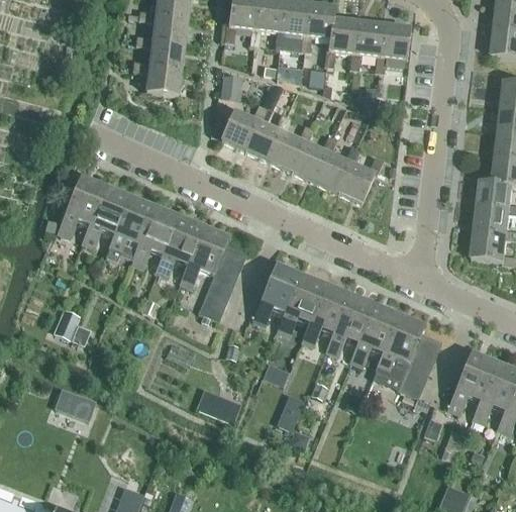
[(157,0),(156,13),(155,16),(187,20),(189,0),(157,0)]
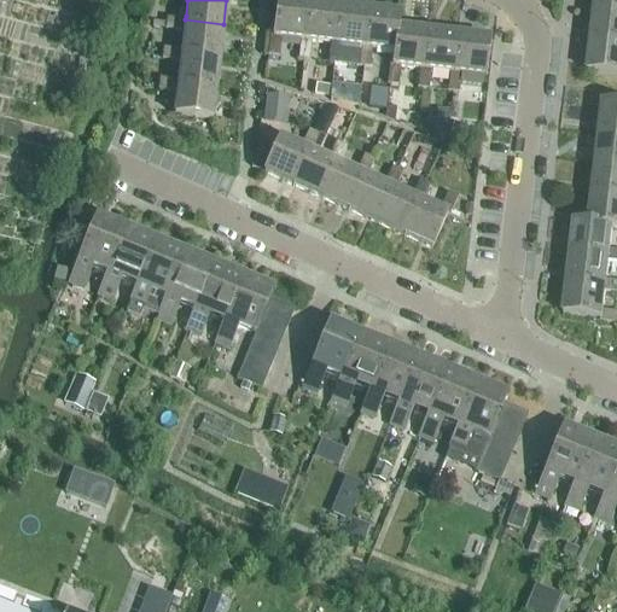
[(304,36),(309,0),(277,0),(273,31),(271,31),(268,51),(280,53),(281,34),(301,36),(304,36)]
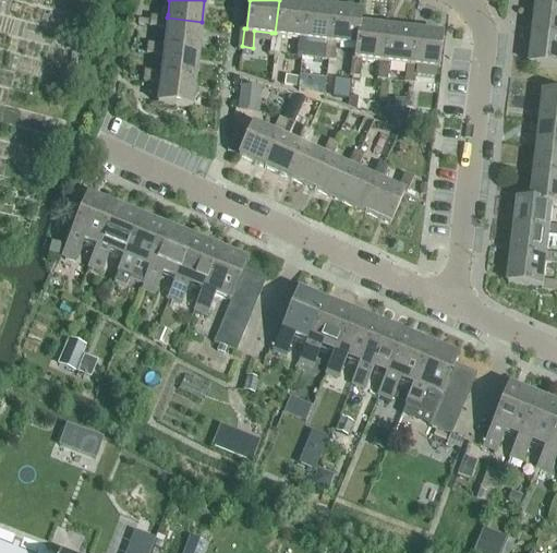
[(275,33),(271,33),(269,49),(280,51),(281,34),(299,36),(302,36),(306,2),(288,0),(279,0),(275,33)]
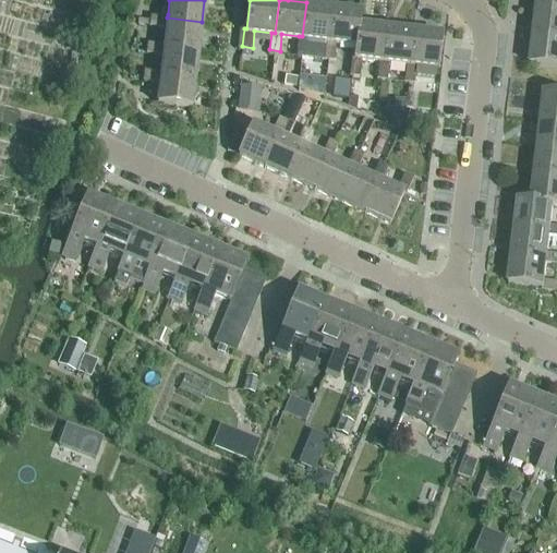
[(302,36),(299,36),(297,52),(307,55),(309,37),(326,39),(329,39),(334,5),(306,2),(302,36)]
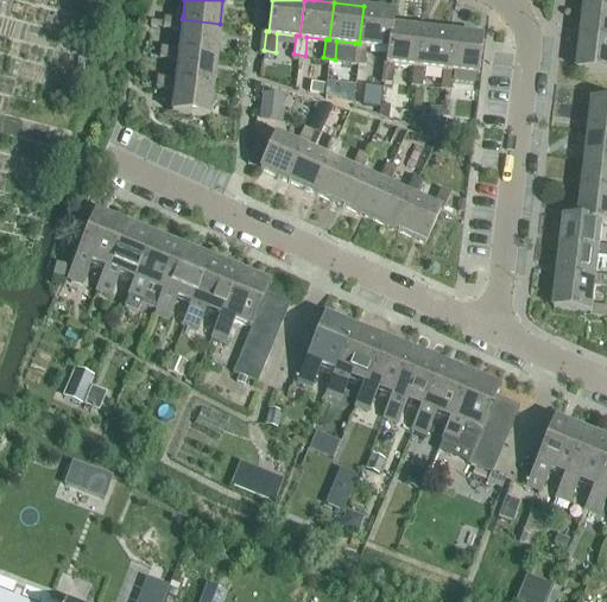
[(359,43),(355,43),(353,61),(365,63),(366,44),(387,46),(389,46),(391,23),(392,24),(393,10),(364,6),(359,43)]
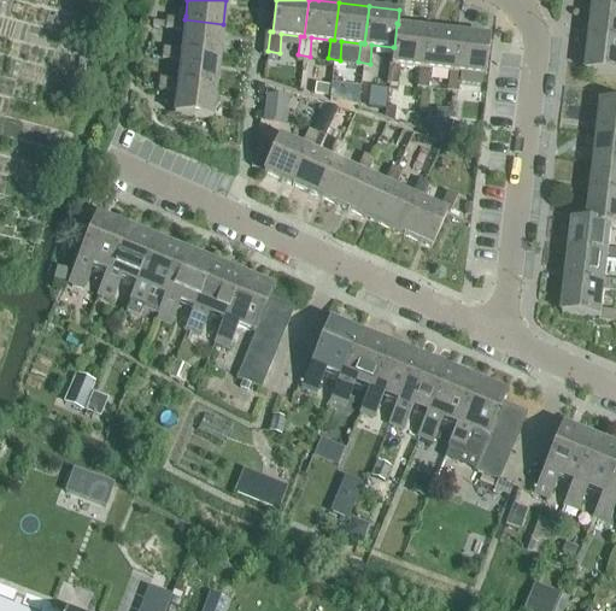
[(615,9),(594,6),(591,36),(615,39),(615,9)]
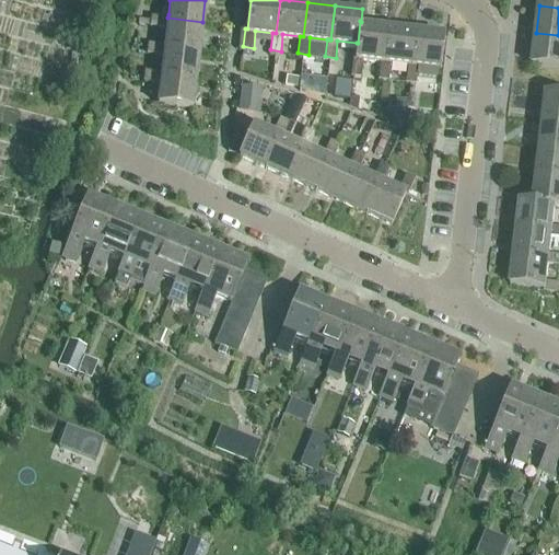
[(167,18),(169,14),(152,13),(151,18),(150,23),(167,25),(165,42),(164,45),(199,49),(202,22),(167,18)]
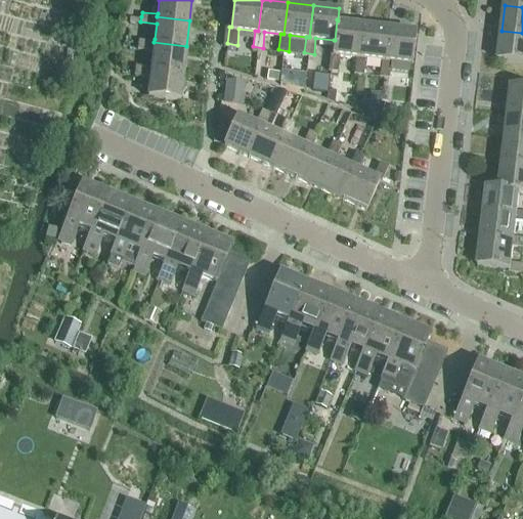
[(335,40),(334,40),(333,51),(331,51),(329,68),(338,70),(340,53),(356,55),(359,55),(362,24),(338,20),(337,19),(335,40)]
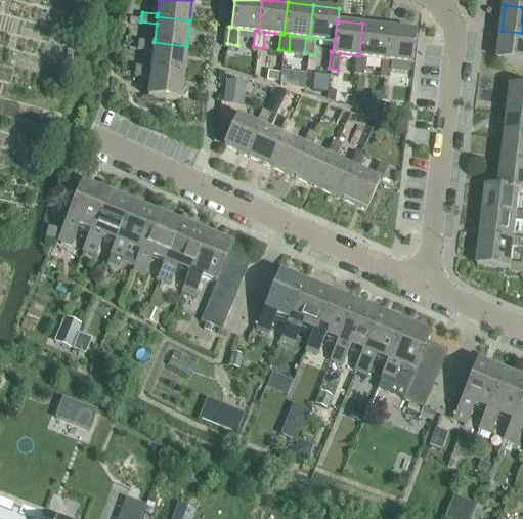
[(359,55),(356,55),(354,71),(363,72),(365,56),(382,58),(385,58),(388,27),(362,24),(359,55)]
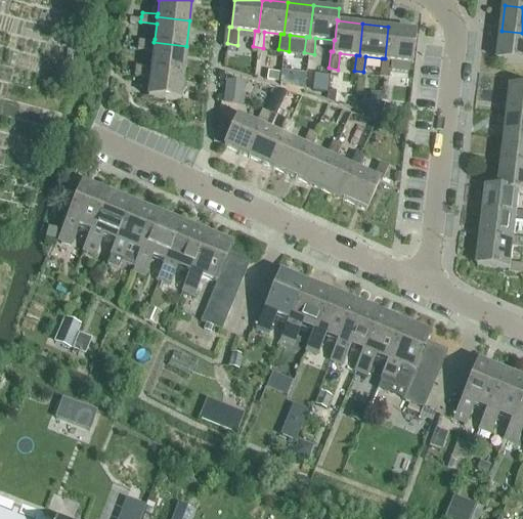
[(385,58),(382,58),(380,74),(389,75),(391,59),(410,61),(415,30),(388,27),(385,58)]
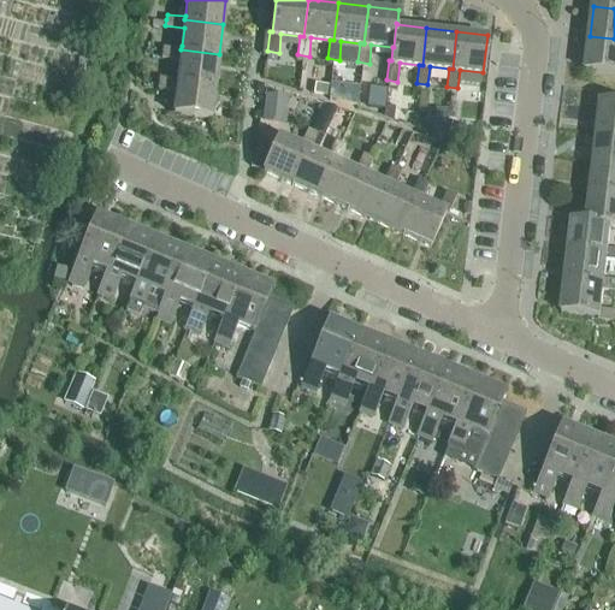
[(614,39),(590,36),(586,67),(614,70),(614,39)]
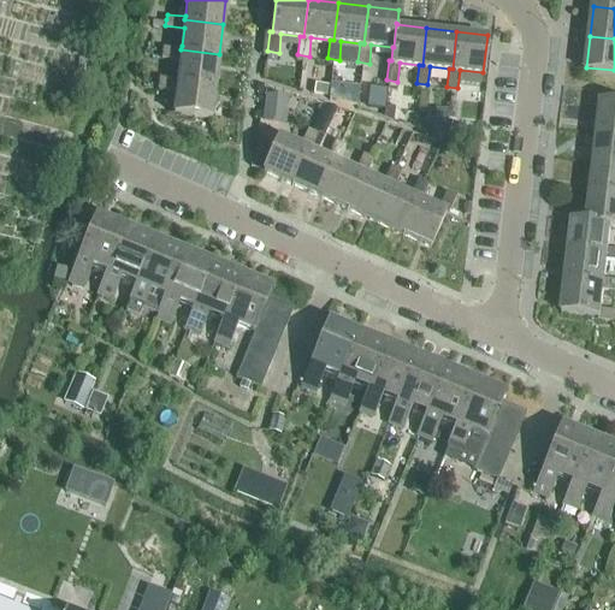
[(181,49),(182,46),(164,45),(161,55),(181,58),(178,77),(178,80),(216,84),(219,54),(181,49)]
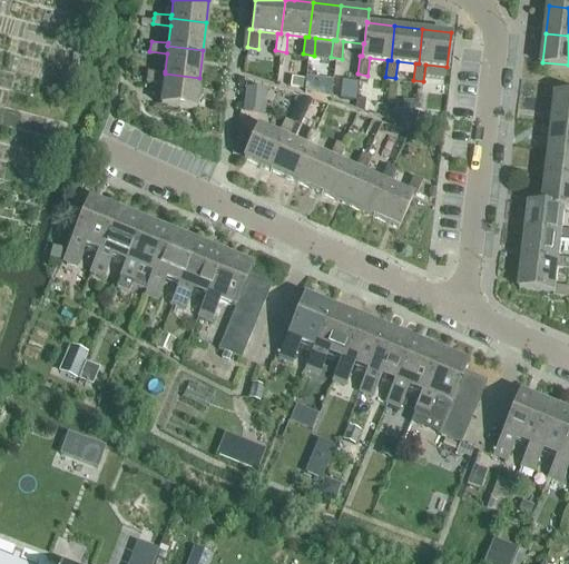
[(165,73),(165,71),(148,69),(147,79),(164,81),(162,102),(196,107),(199,78),(165,73)]
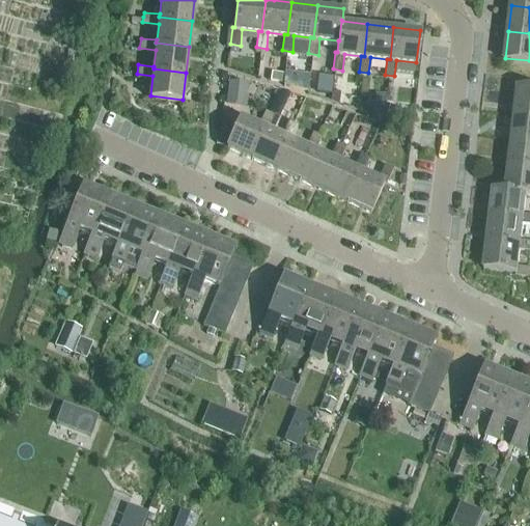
[(272,68),(271,78),(283,80),(284,71),(272,68)]
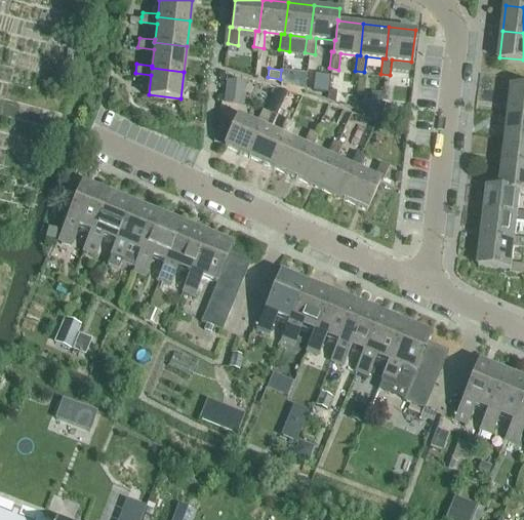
[(280,81),(292,84),(294,70),(282,68),(280,81)]
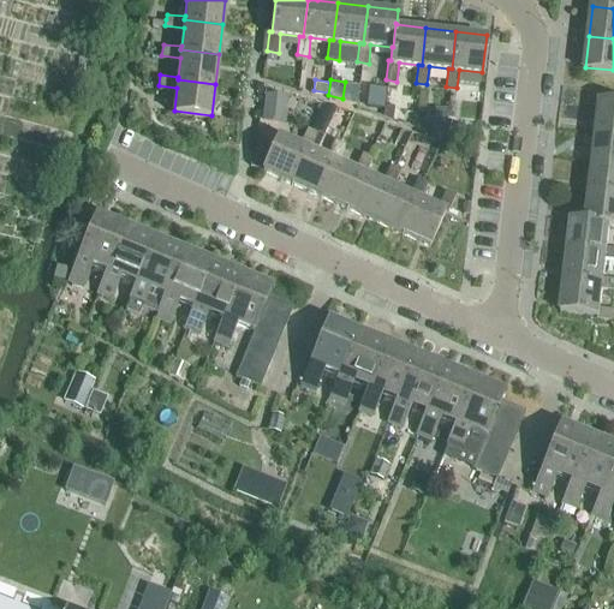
[(370,83),(368,103),(383,105),(386,84),(370,83)]
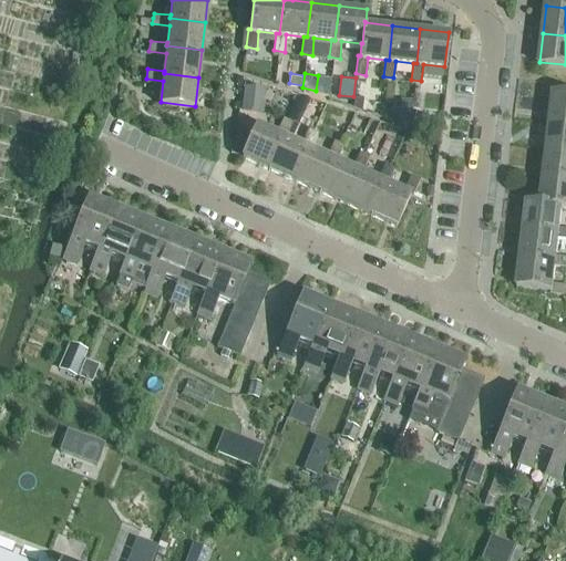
[(244,83),(242,107),(264,110),(266,85),(244,83)]
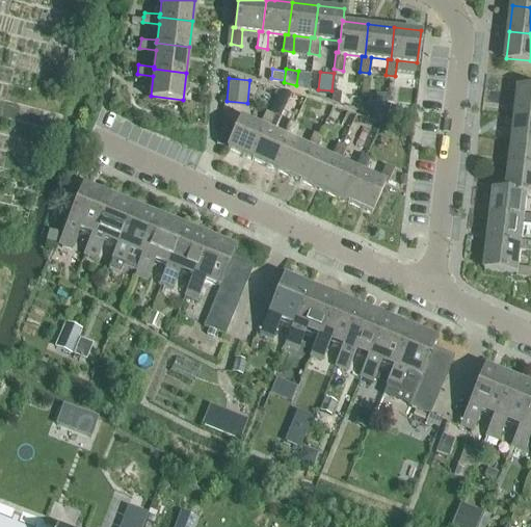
[(530,86),(520,85),(516,111),(530,113),(530,86)]
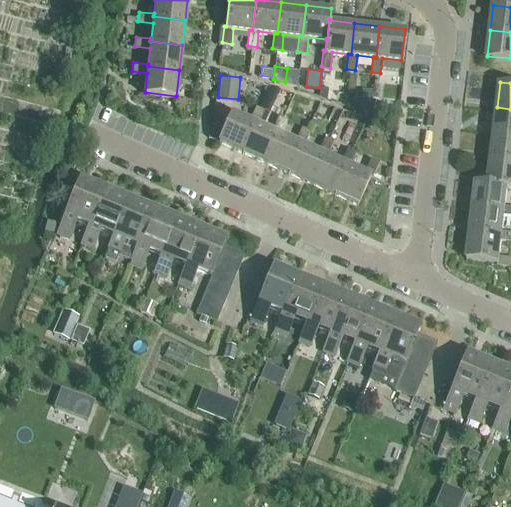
[(272,84),(261,107),(264,108),(269,110),(270,111),(281,88),(275,85),(272,84)]
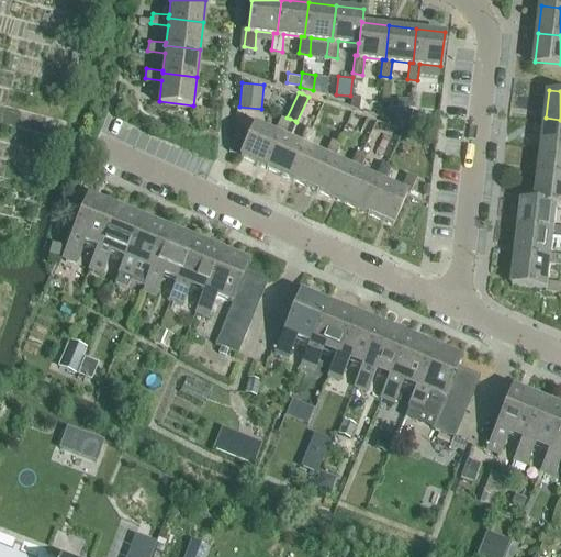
[(350,104),(359,108),(360,95),(351,93),(350,104)]
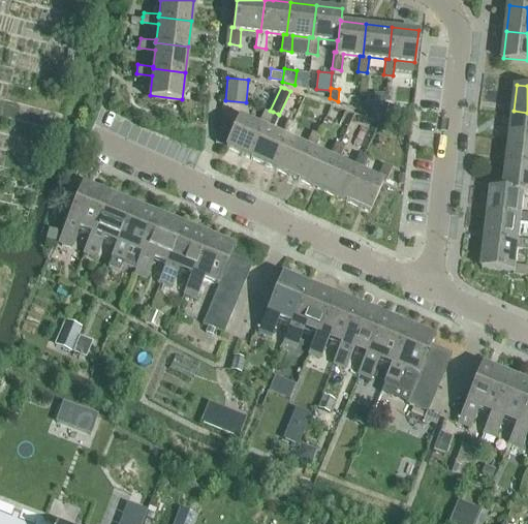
[(385,91),(376,90),(375,102),(384,103),(385,91)]
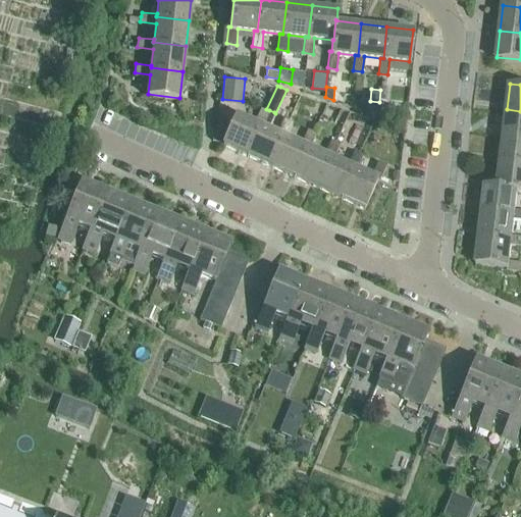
[(382,99),(377,114),(396,120),(401,105),(382,99)]
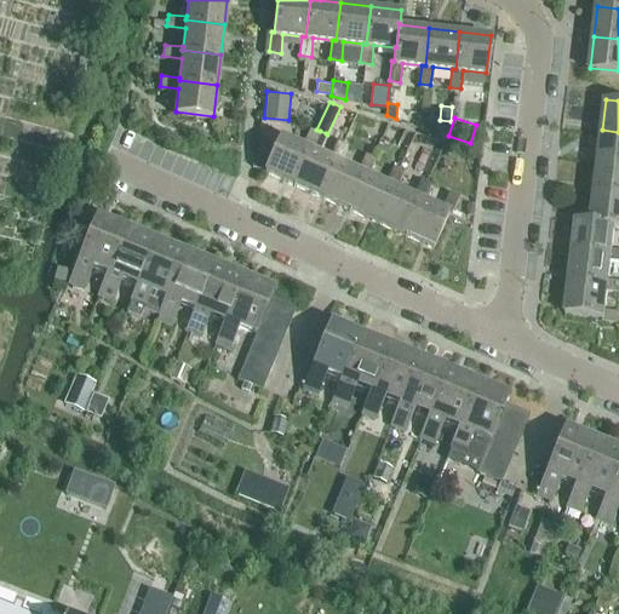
[(281,135),(265,170),(293,182),(309,147),(313,148),(315,143),(320,131),(316,130),(310,126),(302,143),(281,135)]
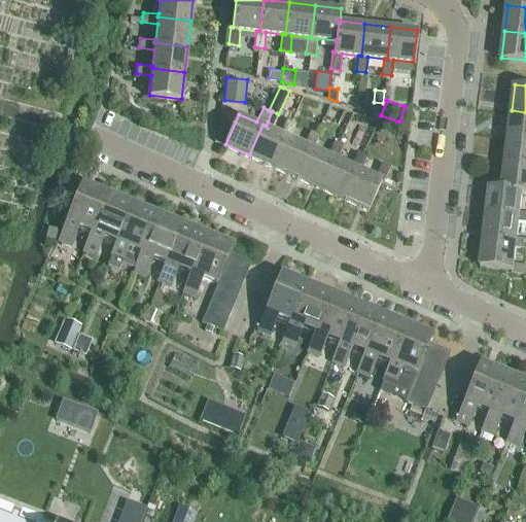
[(525,112),(512,110),(509,136),(525,138),(525,112)]
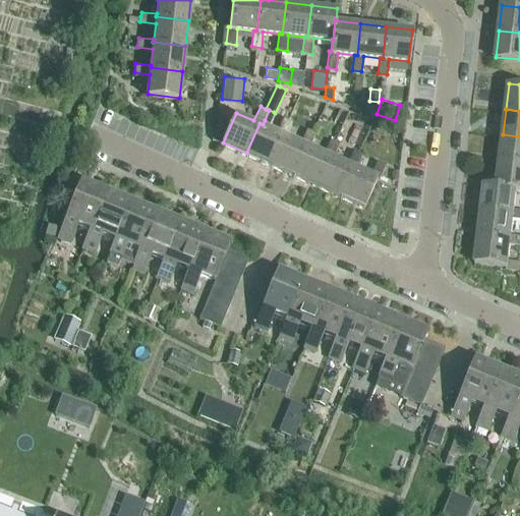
[(269,110),(265,120),(270,122),(274,112),(269,110)]
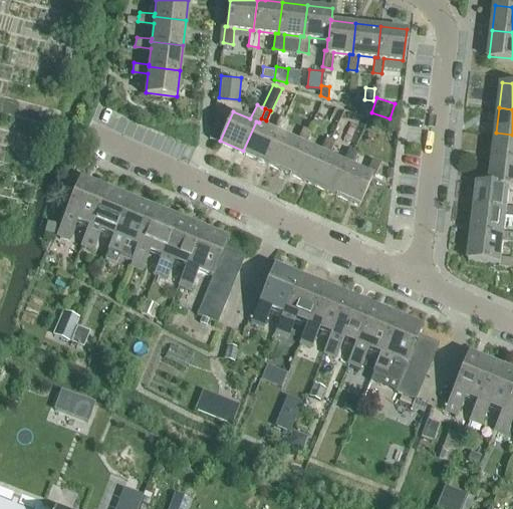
[(324,116),(316,112),(312,119),(321,123),(324,116)]
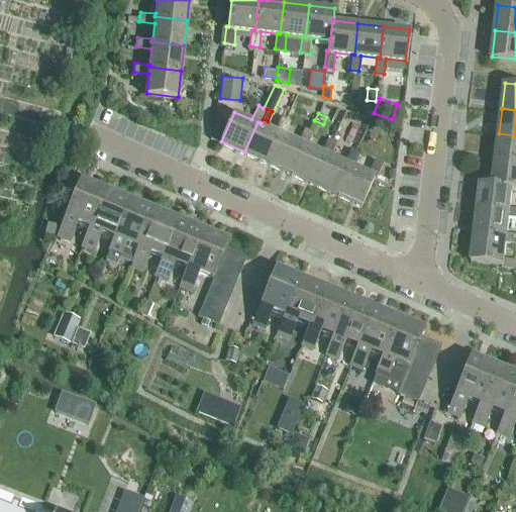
[(258,122),(244,151),(268,163),(281,132),(284,134),(290,119),(282,116),(275,130),(261,123),(258,122)]
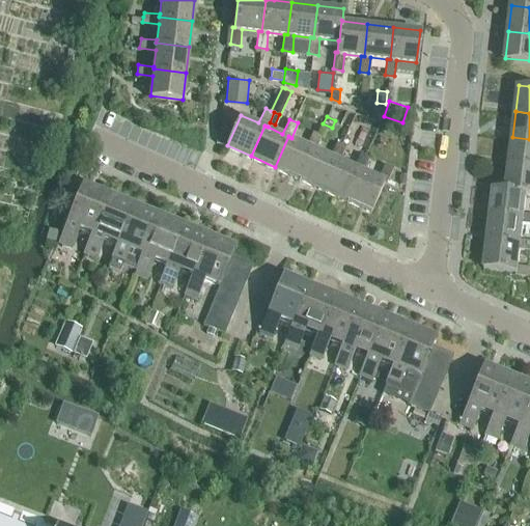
[(288,136),(275,167),(299,177),(312,147),(315,148),(322,134),(313,130),(307,144),(291,138),(288,136)]
